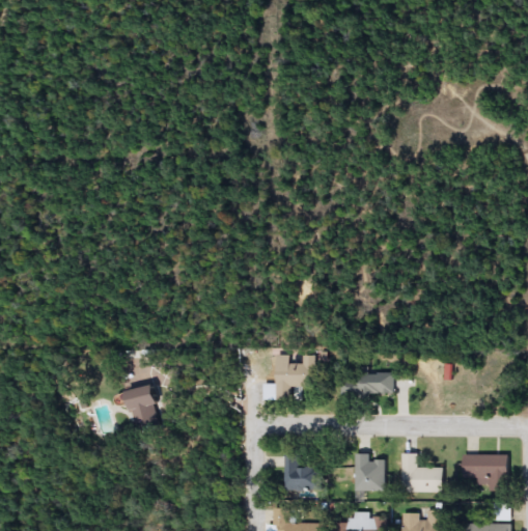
[(315,356),(314,387),(294,386),(294,401),(277,400),(278,356),(290,356),(290,364),(302,364),(302,356),(315,356)]
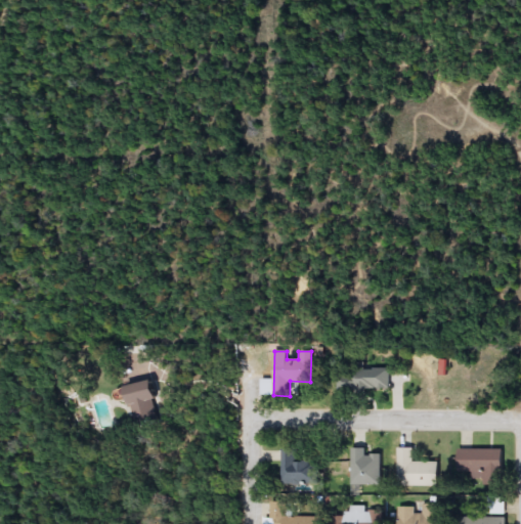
[(153,381),(159,420),(133,424),(127,385),(153,381)]
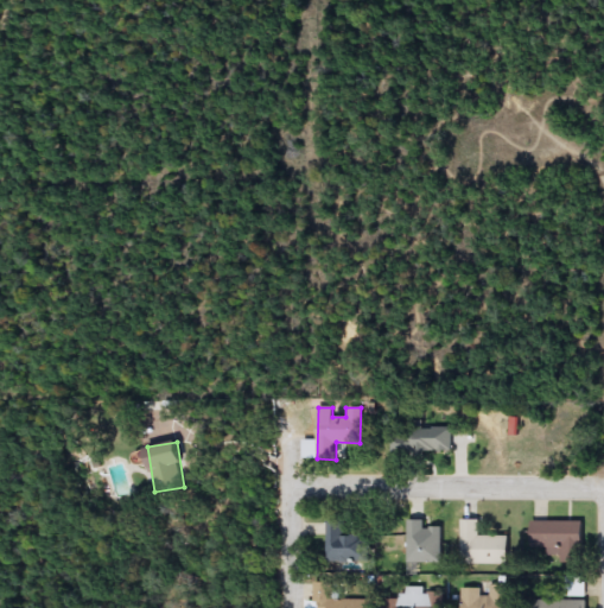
[(476,536),(507,536),(507,564),(458,564),(458,519),(476,519),(476,536)]
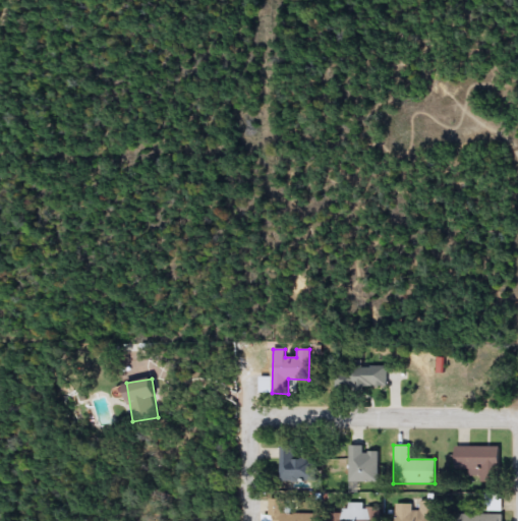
[(498,447),(498,481),(479,481),(479,477),(465,476),(465,470),(454,469),(454,446),(498,447)]
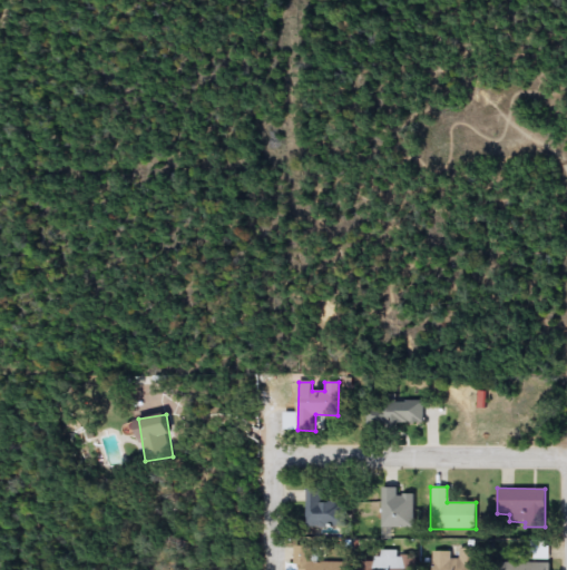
[(343,502),(343,526),(305,526),(305,489),(323,489),(323,502),(343,502)]
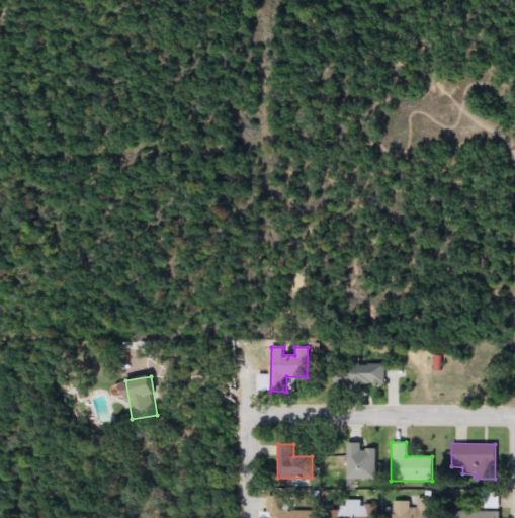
[(267,517),(267,497),(282,497),(283,511),(317,510),(317,517),(267,517)]
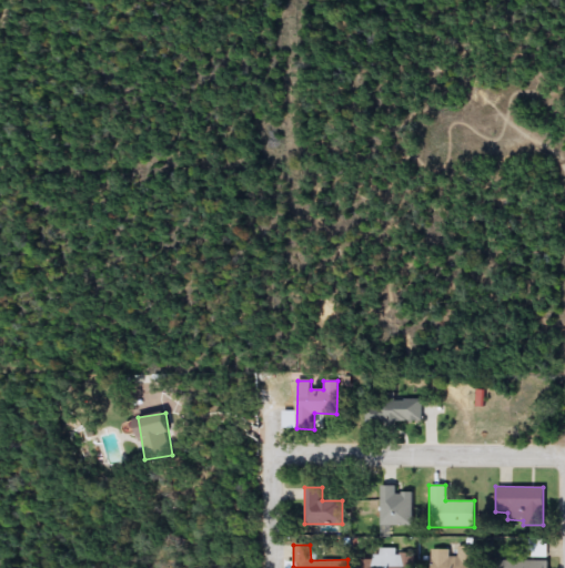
[(430,567),(430,548),(475,548),(475,567),(430,567)]
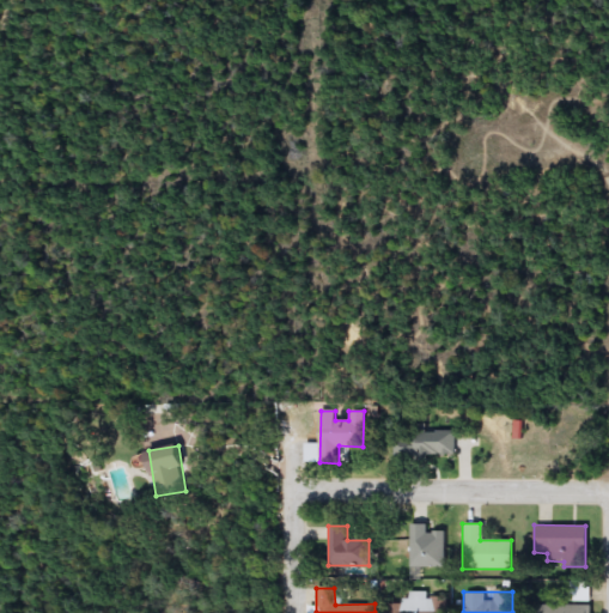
[(393,612),(393,599),(445,599),(445,612),(393,612)]
